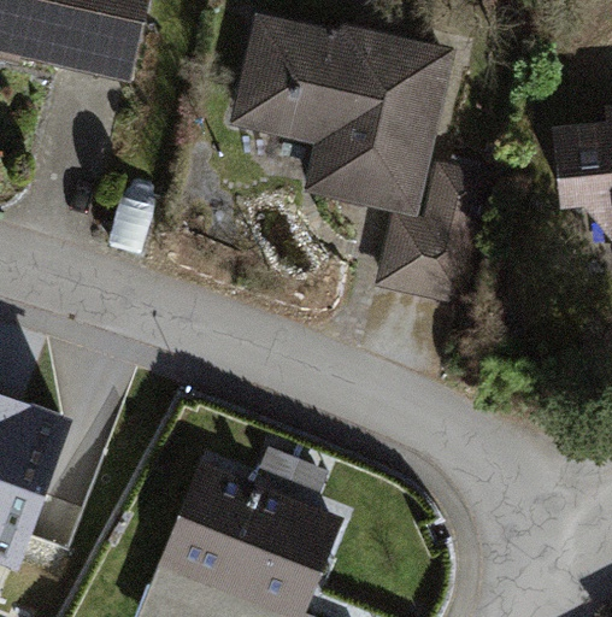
[(143,0),(0,0),(0,54),(127,82),(143,0)]
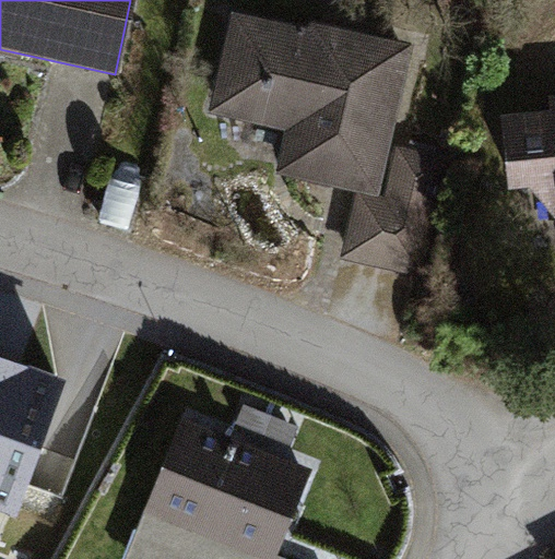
[(307,26),(229,9),(205,113),(284,130),(274,173),(352,190),(378,197),(390,144),(412,44),(308,21),(307,26)]
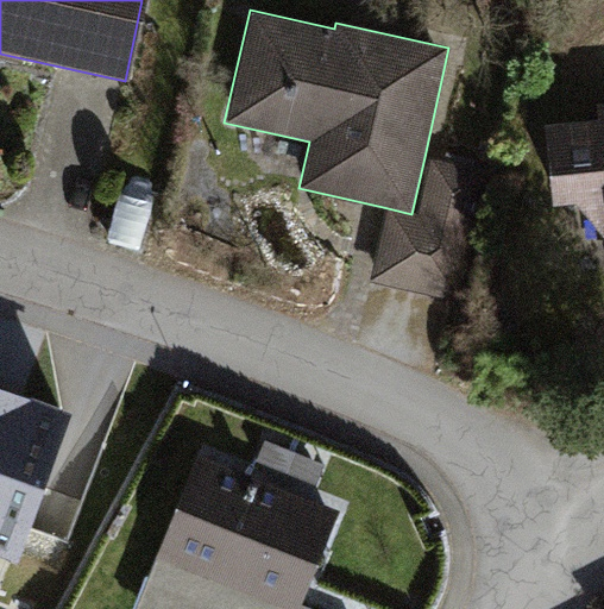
[(597,120),(545,125),(553,206),(579,203),(603,238),(603,102),(596,104),(597,120)]
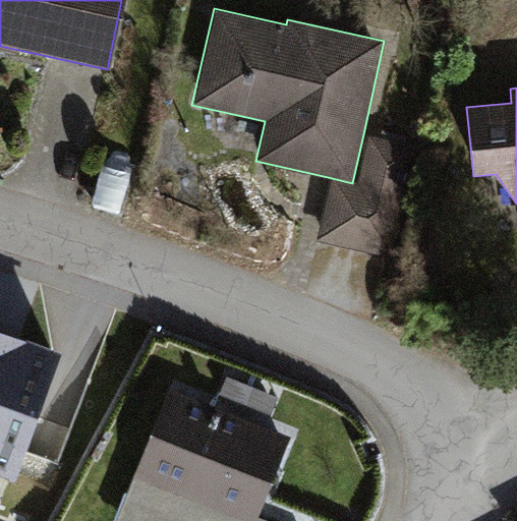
[(414,146),(363,134),(352,183),(328,177),(313,242),(389,259),(414,146)]
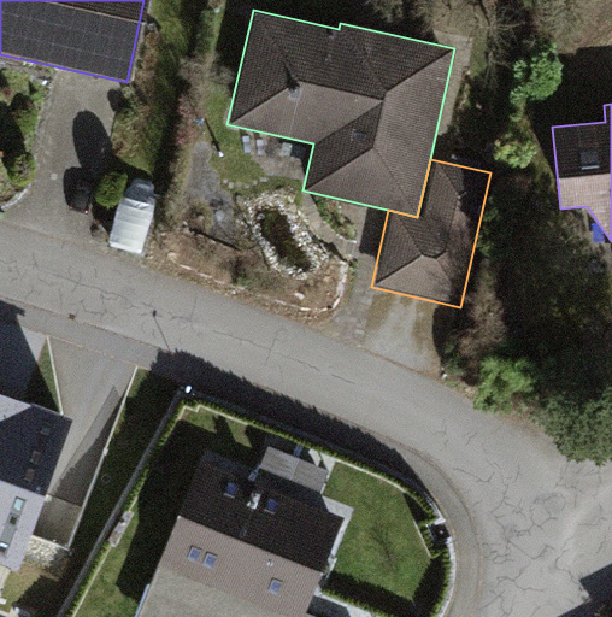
[(0,562),(19,569),(75,417),(0,389),(0,562)]
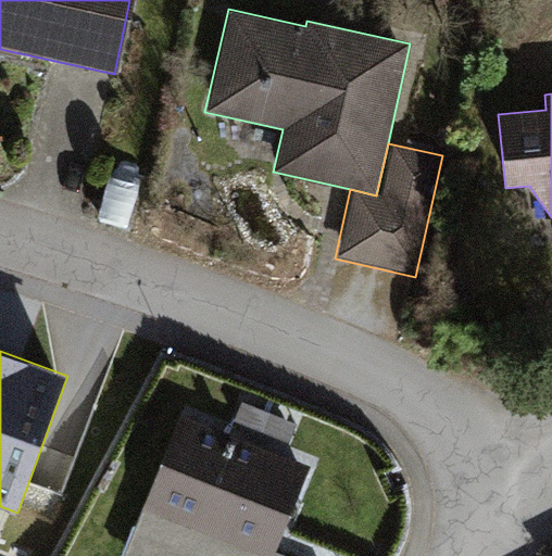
[(309,468),(180,416),(123,555),(281,555),(274,553),(309,468)]
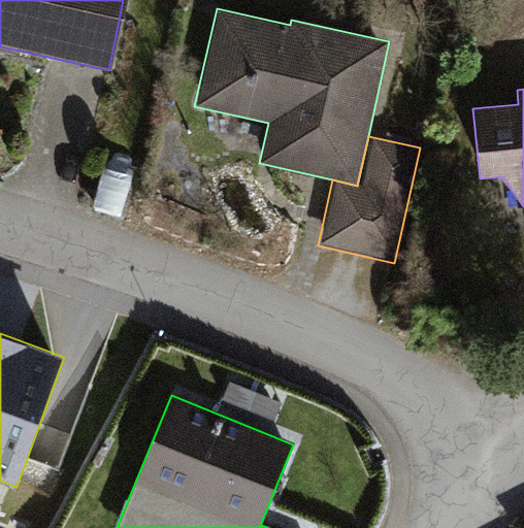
All buildings are outlined.
